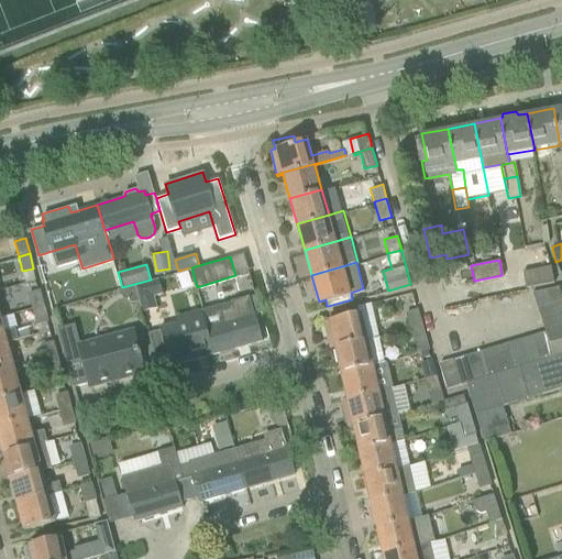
[(526,287),(553,283),(551,266),(522,271),(526,287)]
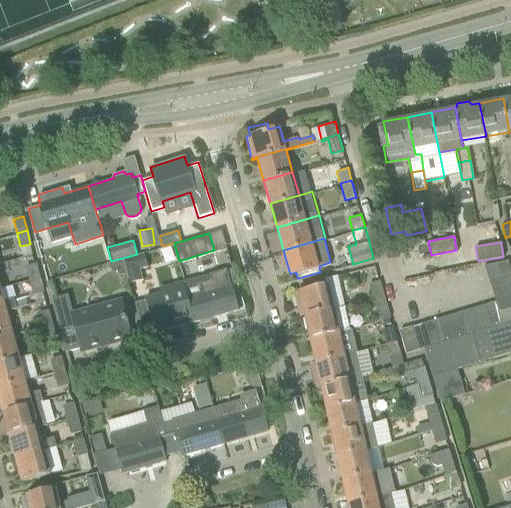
[(140,268),(147,266),(144,254),(123,259),(129,284),(143,281),(140,268)]
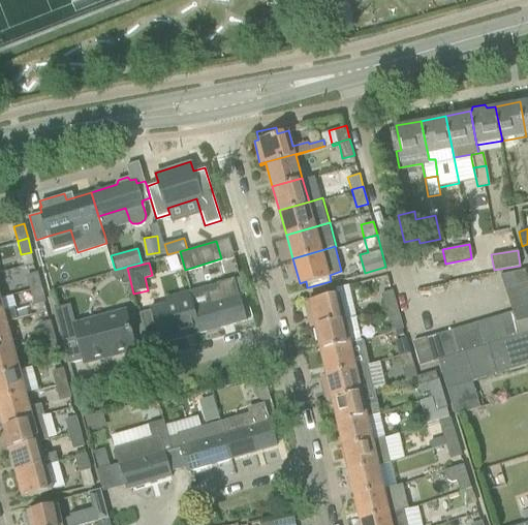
[(505,288),(527,281),(527,276),(525,268),(500,273),(505,288)]
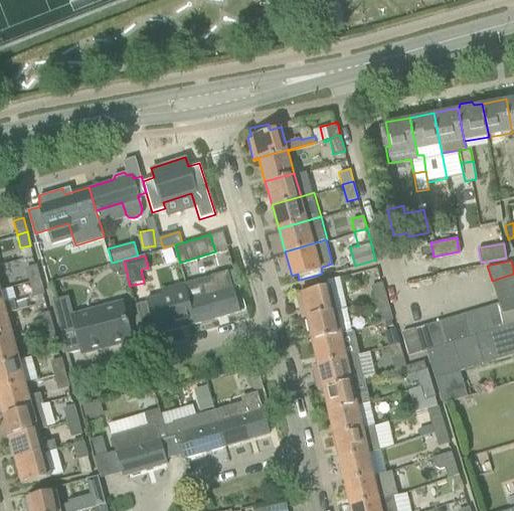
[(28,281),(40,278),(36,264),(25,267),(28,281)]
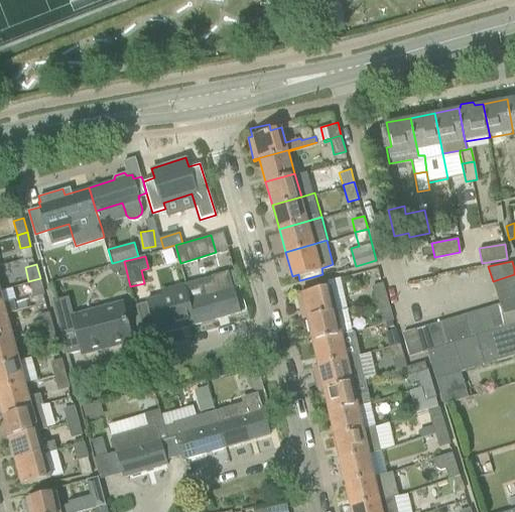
[(241,310),(234,286),(233,286),(229,270),(212,274),(214,281),(204,283),(186,288),(185,282),(184,282),(196,323),(241,310)]
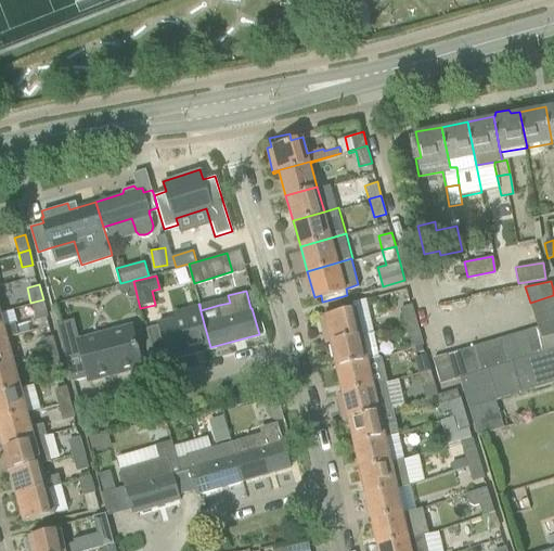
[(553,295),(530,303),(533,315),(553,307),(553,295)]
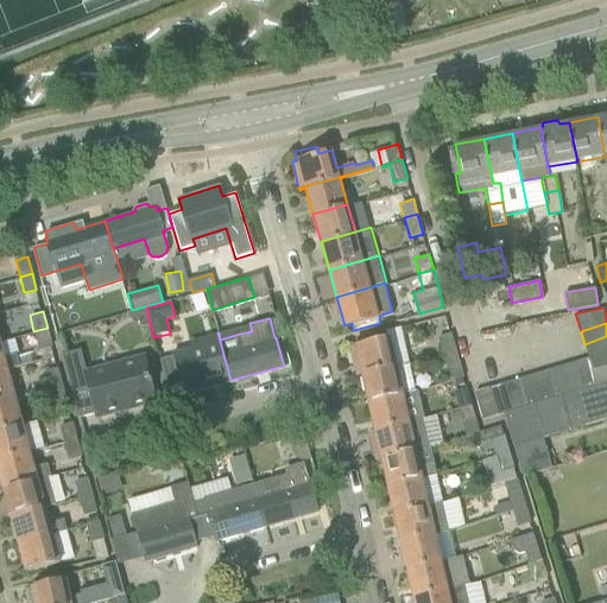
[(38,349),(52,346),(48,328),(33,331),(38,349)]
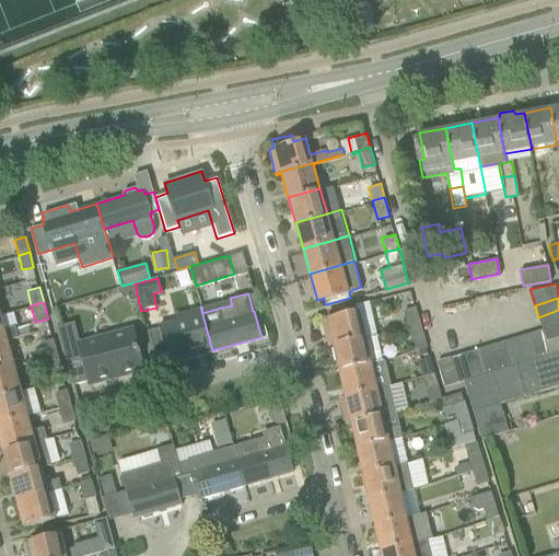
[(321,319),(327,345),(365,335),(360,310),(358,311),(357,303),(333,309),(334,316),(321,319)]
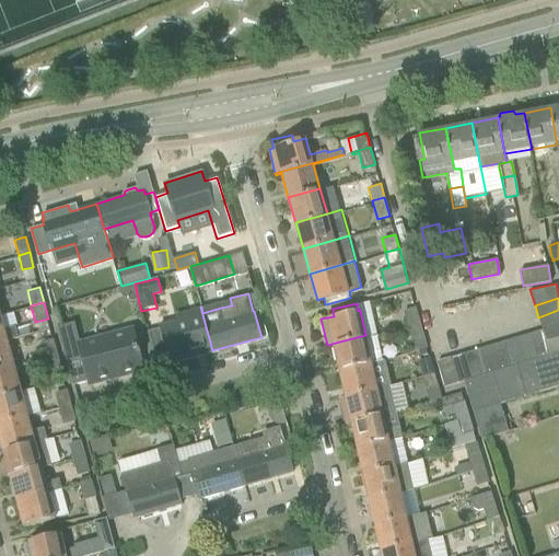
[(212,350),(200,307),(183,311),(183,312),(175,314),(176,320),(159,325),(169,362),(212,350)]
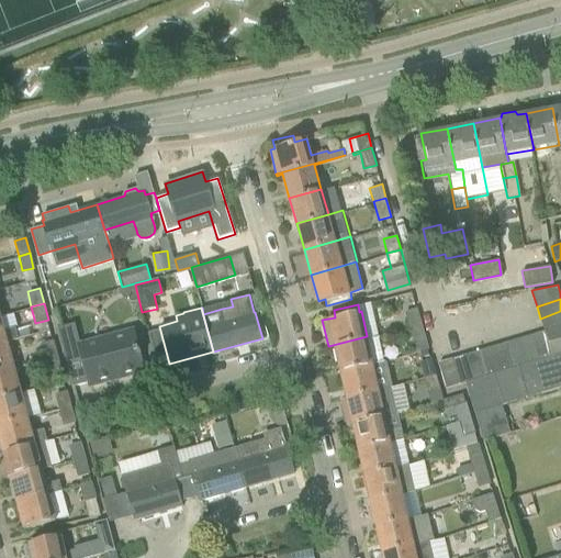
[(422,323),(417,308),(404,311),(408,326),(422,323)]
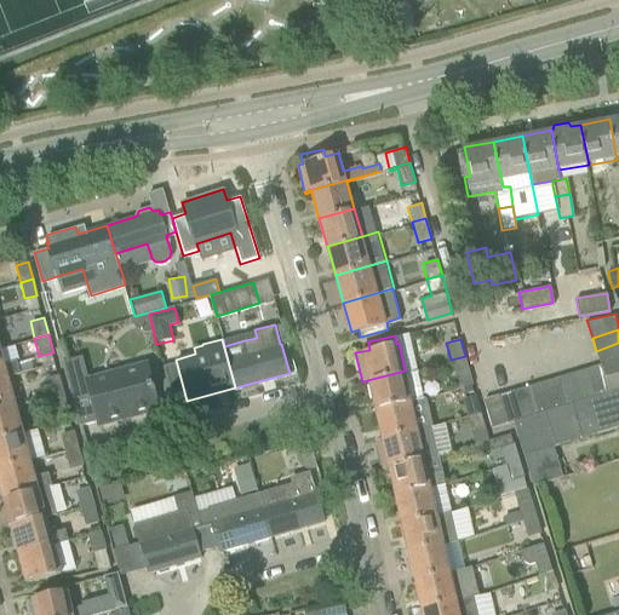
[(618,343),(596,351),(601,363),(603,363),(605,365),(618,358),(618,343)]
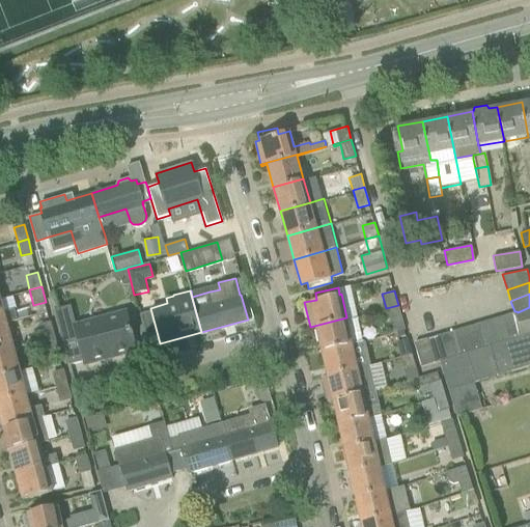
[(14,308),(3,310),(0,297),(0,322),(17,319),(14,308)]
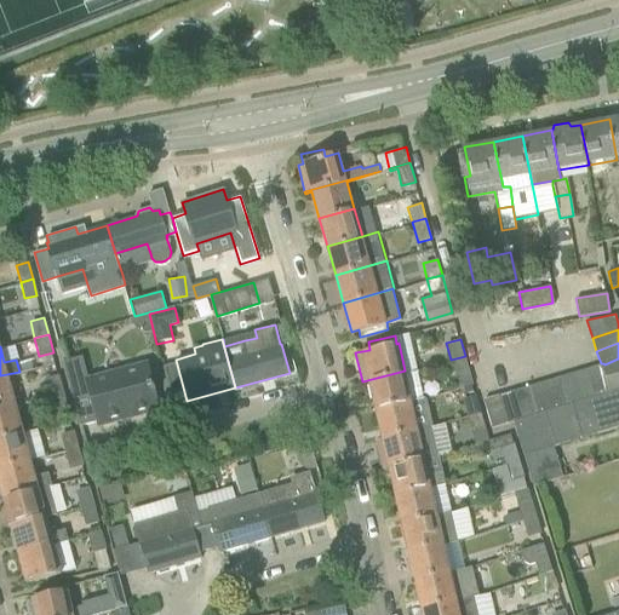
[(147,362),(89,378),(82,356),(64,361),(74,398),(91,394),(99,425),(159,408),(147,362)]
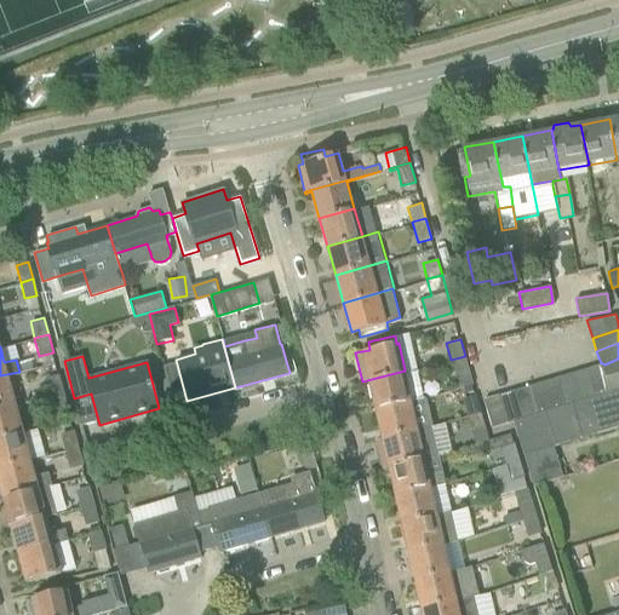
[(454,389),(474,383),(465,356),(451,360),(456,378),(452,379),(454,389)]
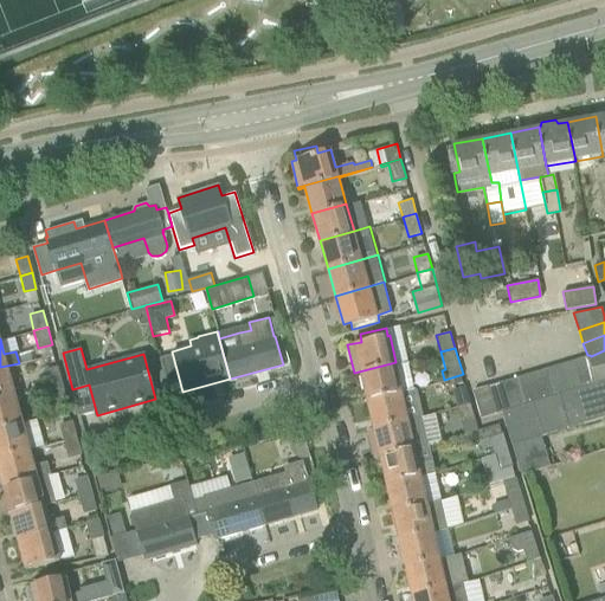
[(598,381),(604,379),(604,350),(591,356),(598,381)]
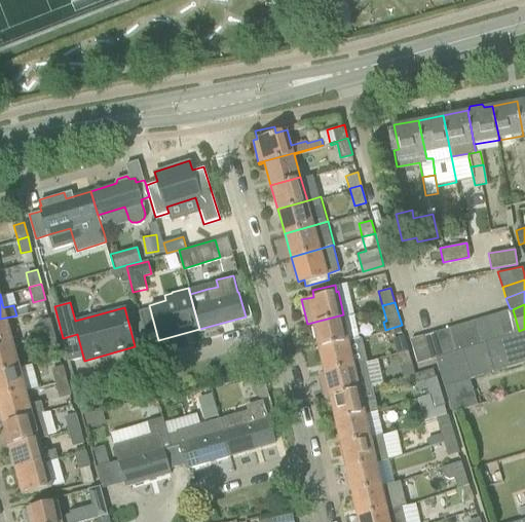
[(519,331),(513,309),(512,308),(510,308),(510,309),(499,311),(507,335),(519,331)]
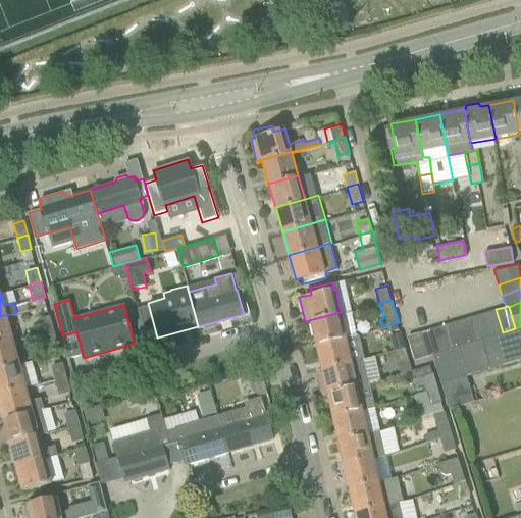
[(489,335),(503,332),(496,309),(482,313),(489,335)]
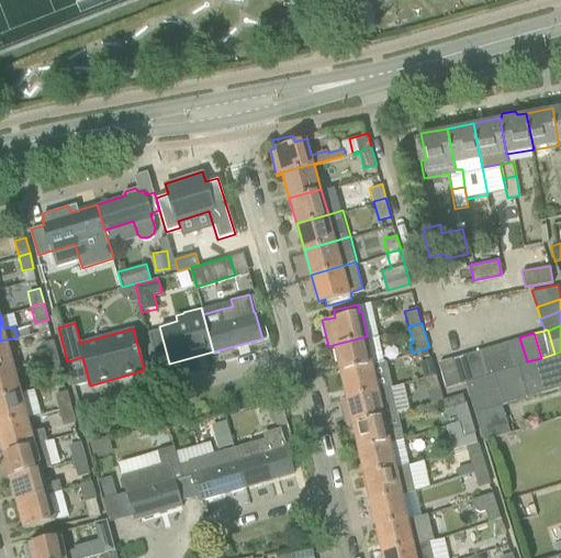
[(367,336),(328,346),(335,345),(340,370),(372,363),(383,360),(378,334),(367,336)]
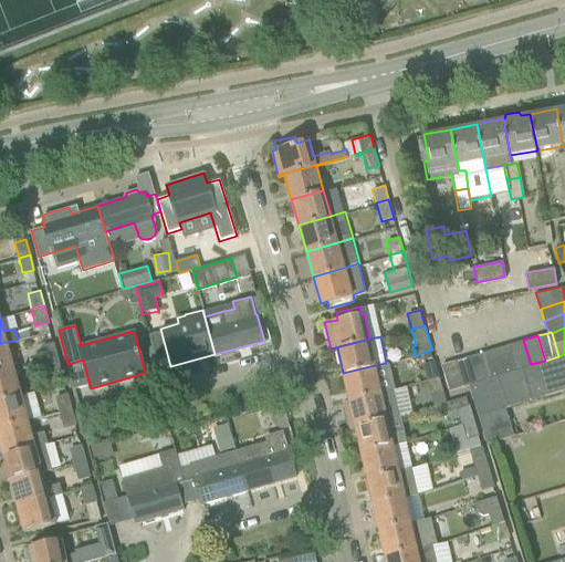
[(7,343),(18,340),(0,343),(0,372),(13,368),(7,343)]
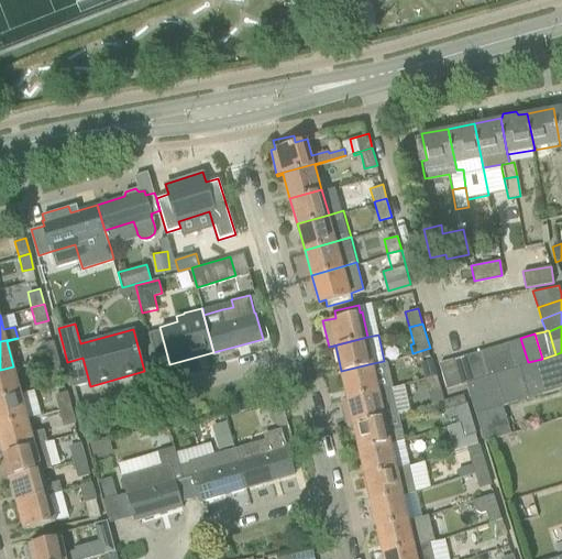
[(45,358),(57,355),(53,338),(41,341),(45,358)]
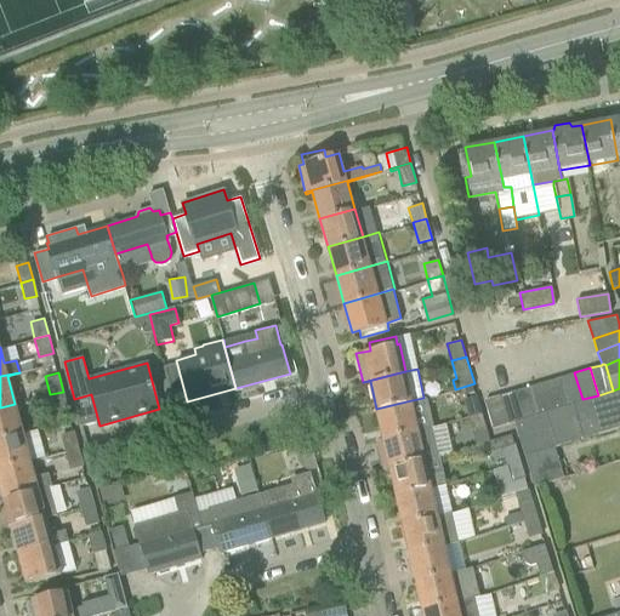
[(568,404),(582,399),(574,372),(559,377),(568,404)]
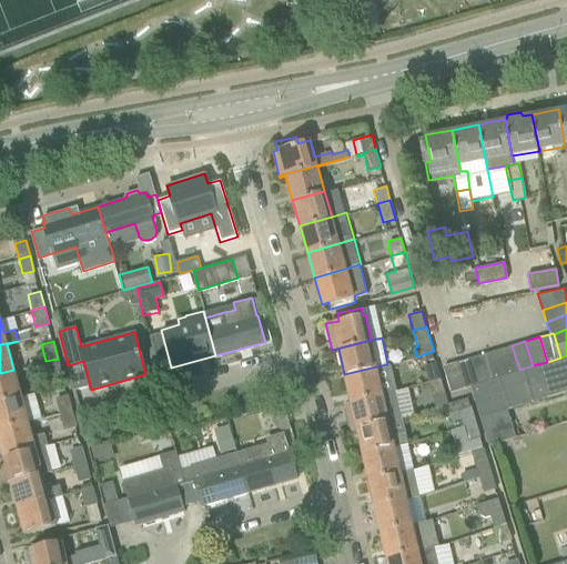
[(507,374),(519,370),(512,345),(498,349),(507,374)]
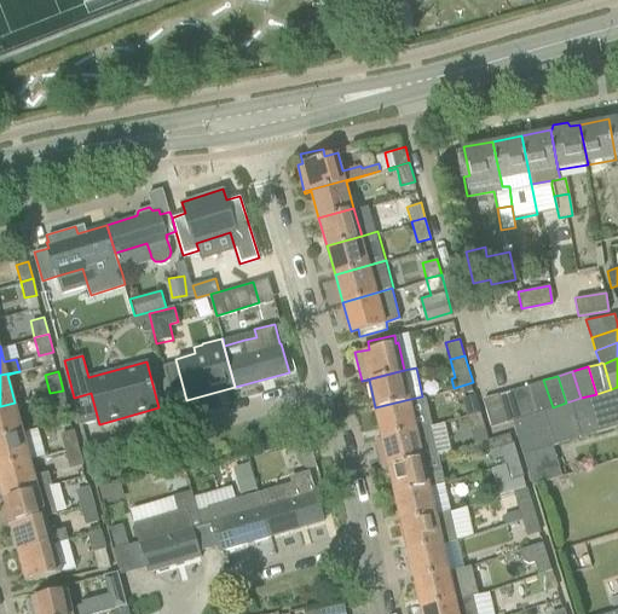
[(538,411),(553,407),(543,380),(530,384),(538,411)]
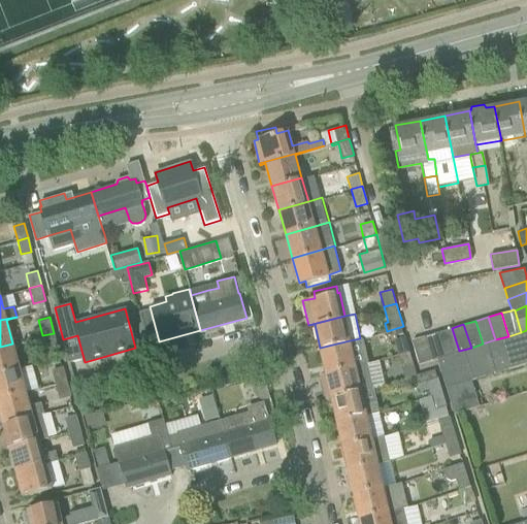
[(447,355),(459,351),(452,328),(439,332),(447,355)]
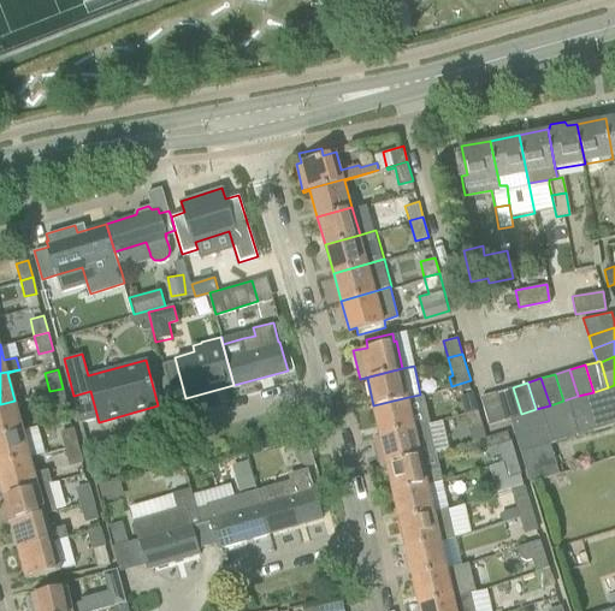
[(551,442),(614,422),(614,385),(608,387),(593,392),(578,396),(563,401),(550,405),(536,409),(521,414),(509,417),(528,481),(556,474),(560,473),(551,442)]
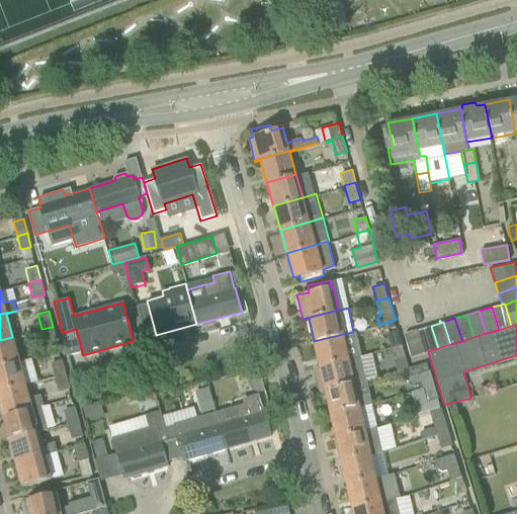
[(428,351),(438,348),(431,326),(419,329),(426,352),(428,351)]
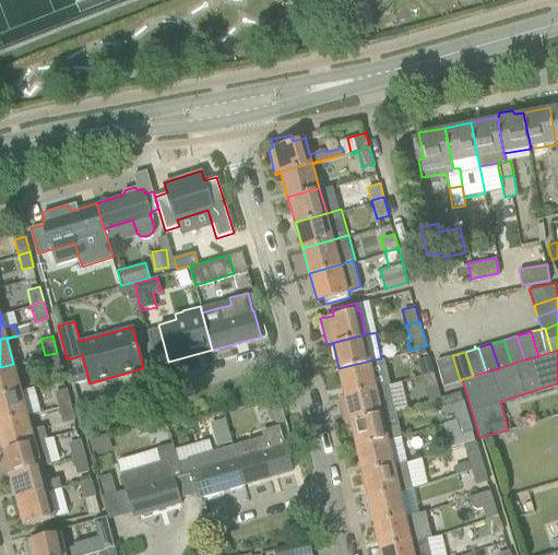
[(49,372),(60,368),(57,353),(45,355),(49,372)]
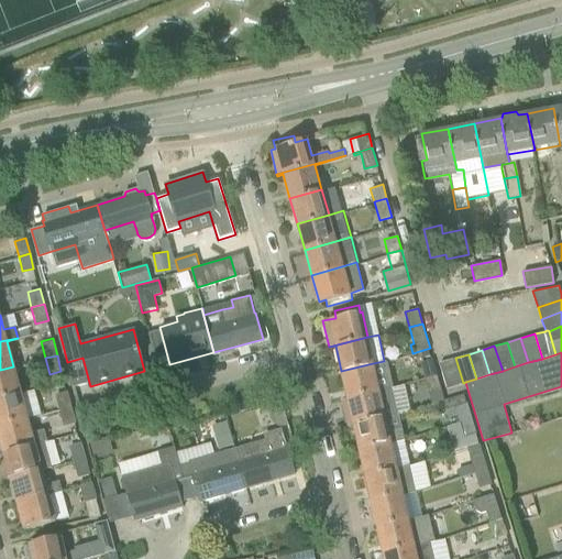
[(447,387),(463,383),(455,358),(439,363),(447,387)]
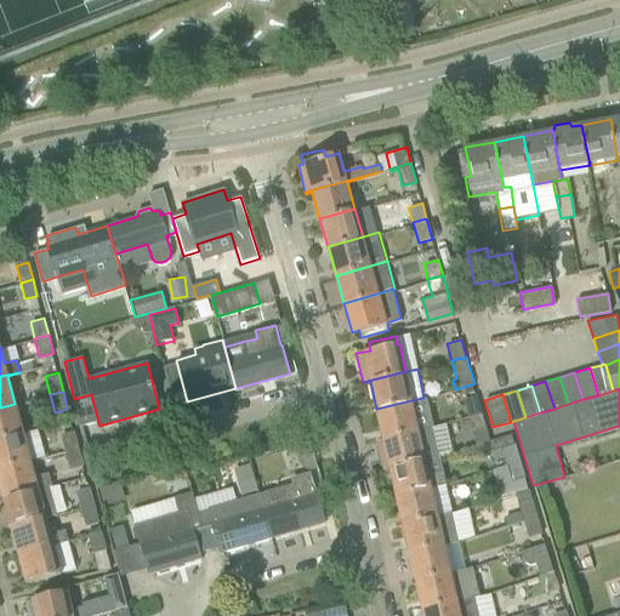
[(467,415),(481,411),(477,395),(462,399),(467,415)]
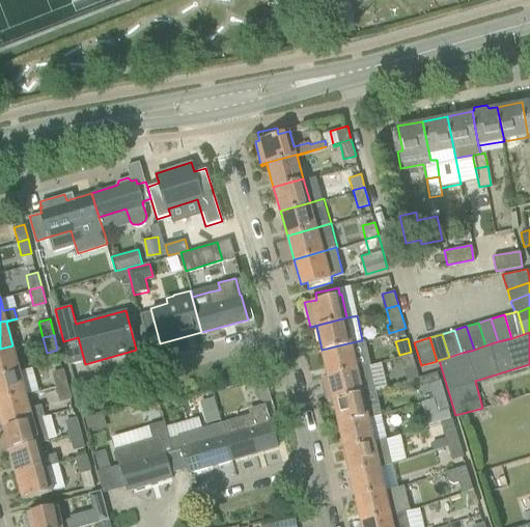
[(352,342),(322,350),(327,373),(357,366),(357,368),(368,366),(362,340),(352,342)]
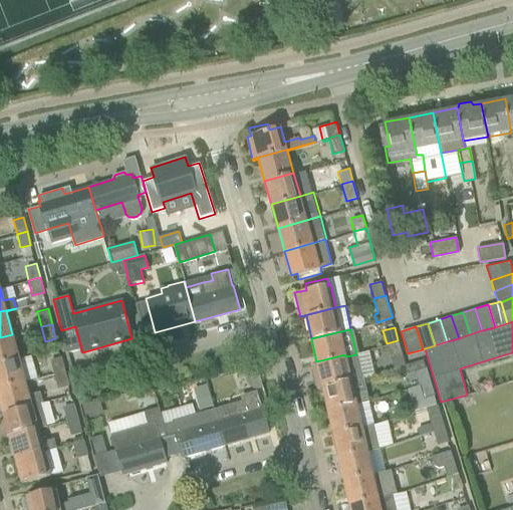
[(0,362),(19,357),(12,334),(0,337),(0,362)]
